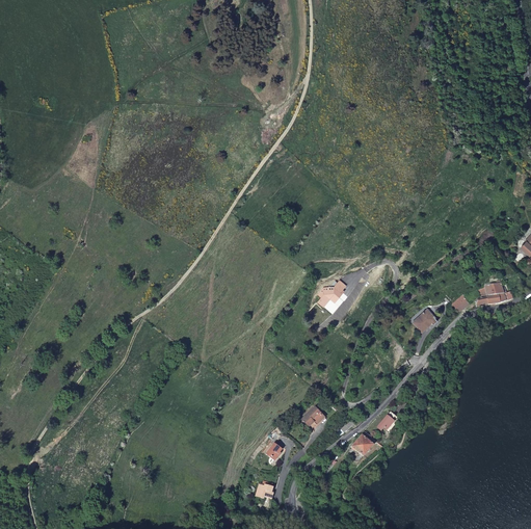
[(521,246),(529,255),(530,252),(530,233),(525,239),(526,240),(521,246)]
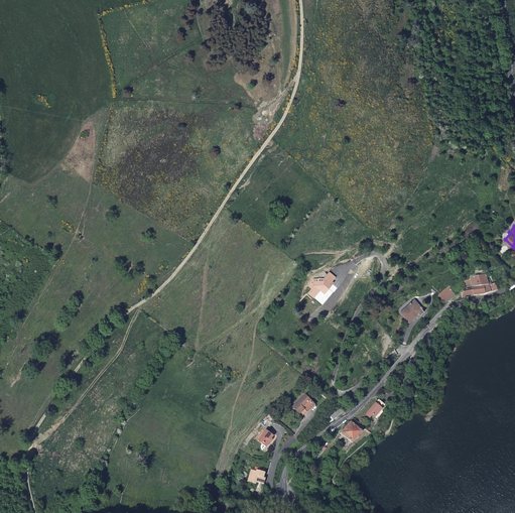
[(335,275),(328,269),(323,276),(330,281),(335,275)]
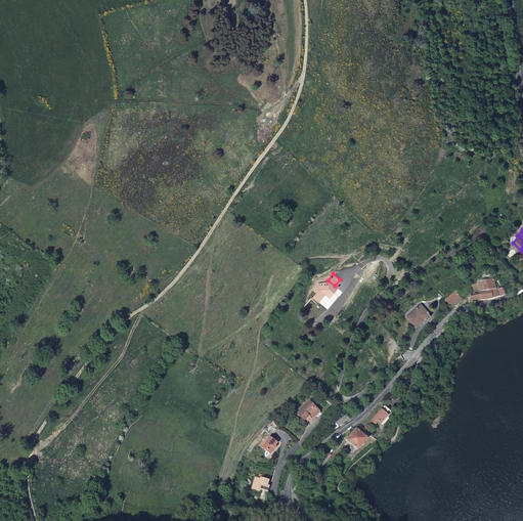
[(469,296),(468,299),(481,298),(491,296),(497,295),(493,277),(489,277),(477,278),(477,279),(478,287),(479,292),(471,294),(469,295),(469,296)]
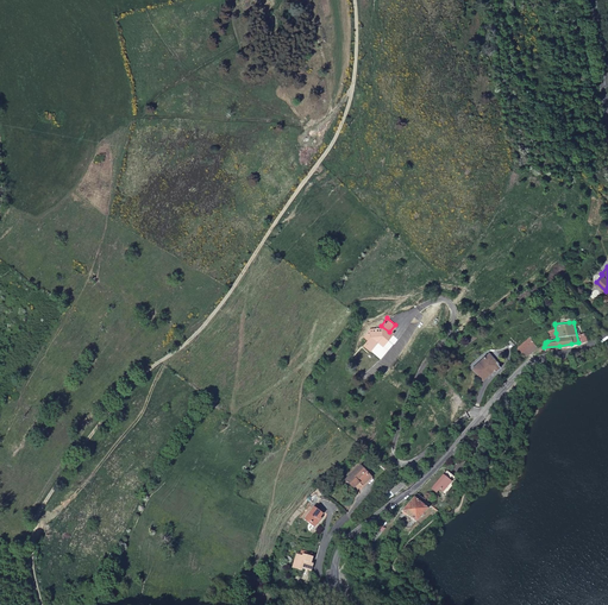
[(363,344),(370,350),(378,339),(381,341),(384,336),(387,339),(390,334),(389,332),(381,326),(370,327),(364,335),(368,339),(363,344)]
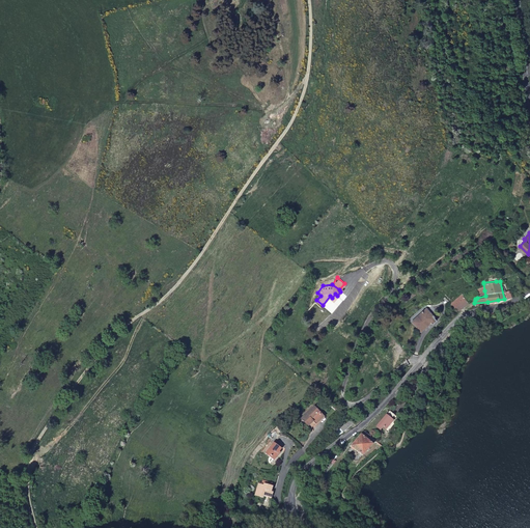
[(449,300),(457,311),(467,301),(462,292),(455,296),(449,300)]
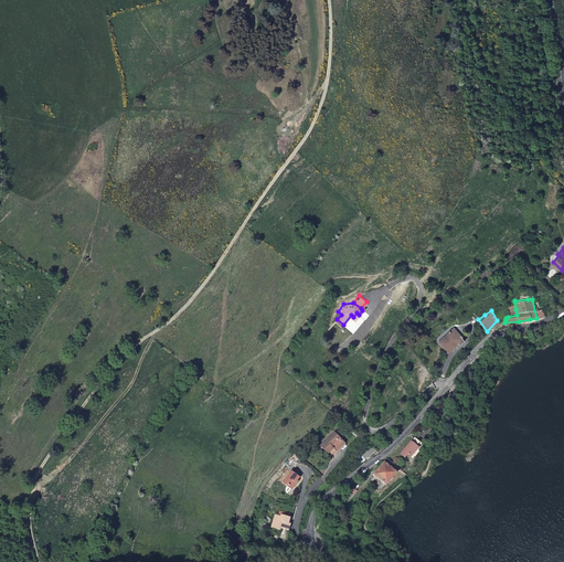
[(464,339),(453,327),(438,340),(448,351),(458,341),(460,343),(464,339)]
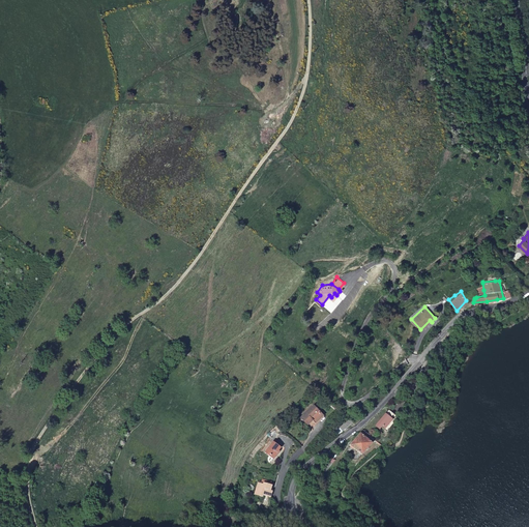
[(312,429),(324,416),(312,404),(299,416),(312,429)]
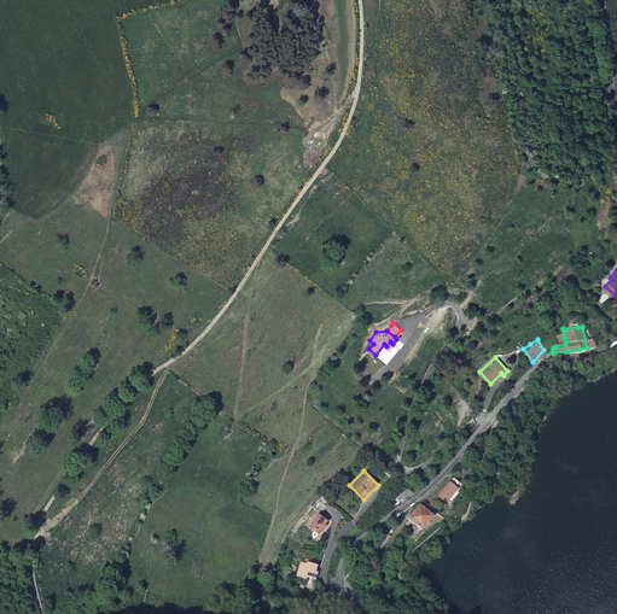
[(448,497),(461,481),(453,475),(438,492),(442,496),(444,493),(448,497)]
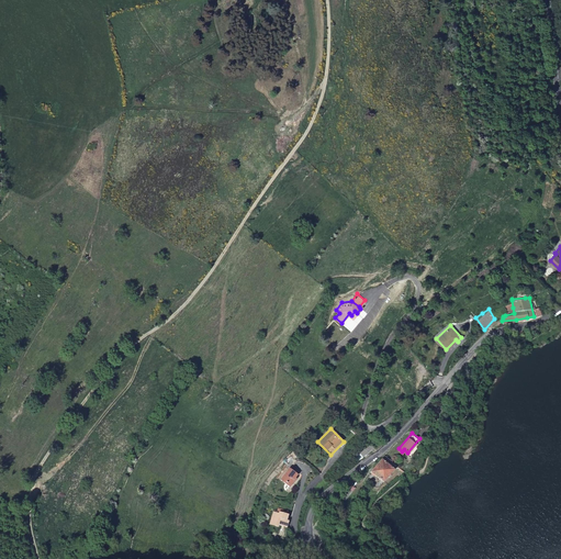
[(367,439),(349,450),(357,458),(374,446),(367,439)]
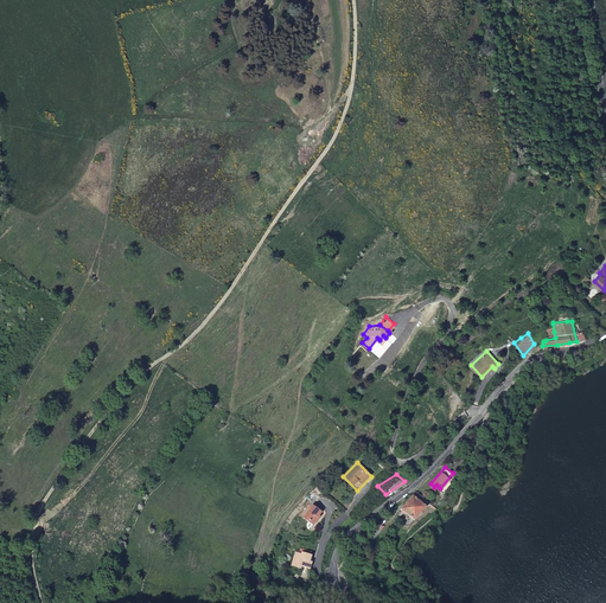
[(301,515),(313,525),(319,517),(317,515),(321,511),(312,504),(319,494),(313,489),(307,496),(311,499),(307,502),(311,505),(301,515)]
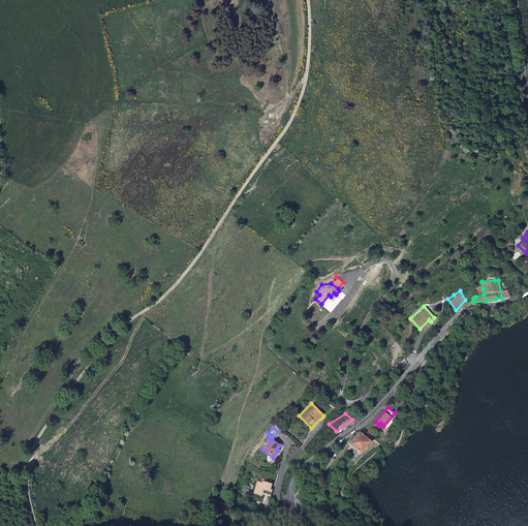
[(374,436),(362,427),(359,431),(370,440),(374,436)]
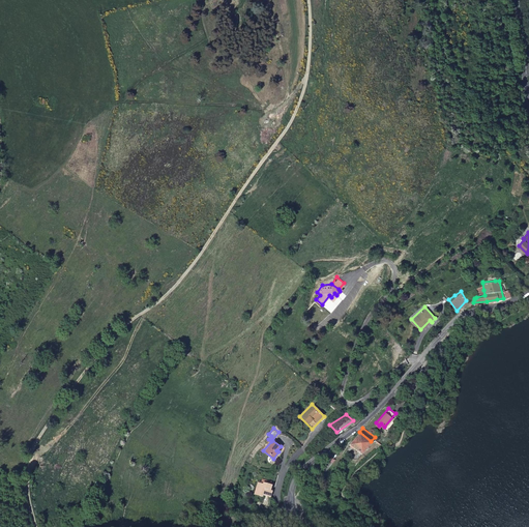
[(371,441),(359,432),(350,443),(361,452),(371,441)]
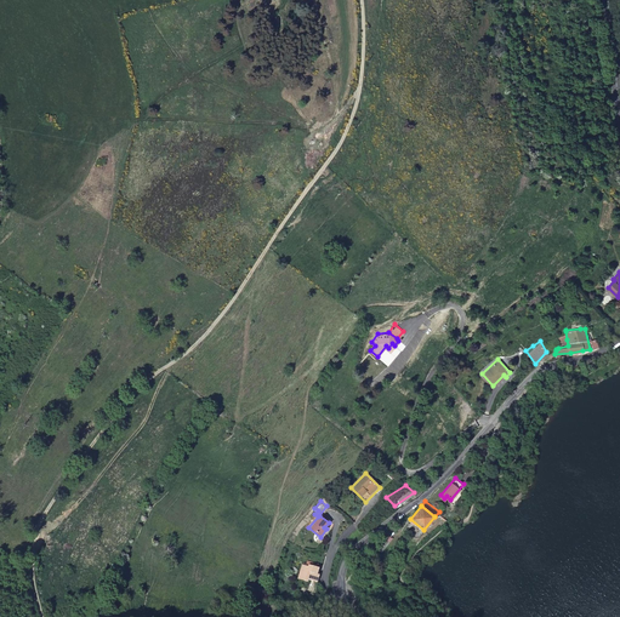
[(376,546),(382,549),(388,542),(384,537),(376,546)]
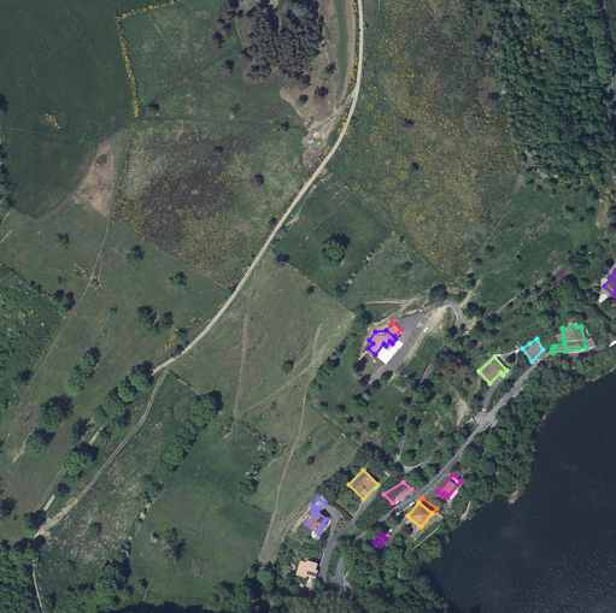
[(295,575),(304,578),(305,575),(314,578),(317,570),(314,569),(316,564),(306,560),(305,563),(300,560),(295,575)]
